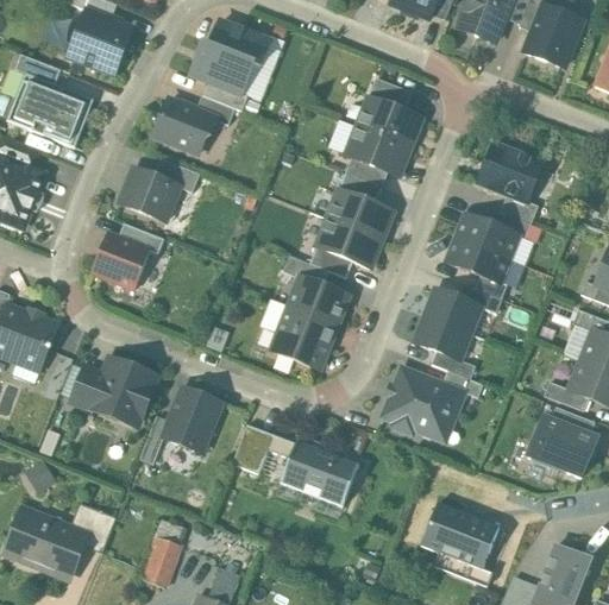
[(117,4),(107,0),(73,0),(71,4),(87,10),(111,19),(117,4)]
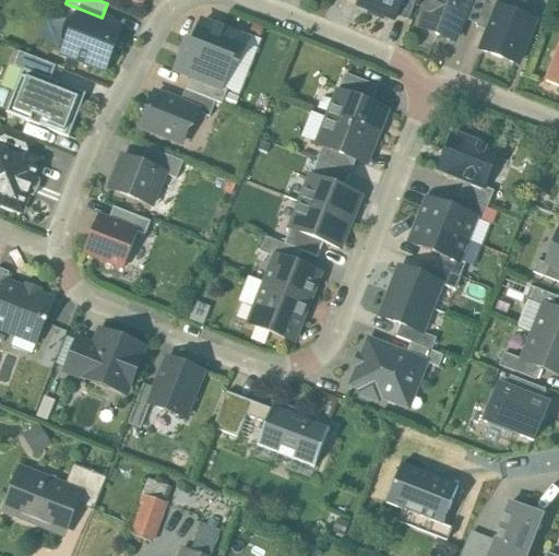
[(359,0),(358,3),(369,8),(369,10),(384,15),(385,13),(394,18),(396,13),(401,0),(359,0)]
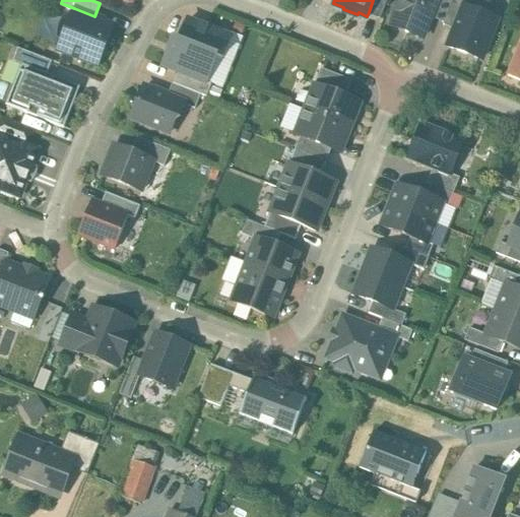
[(373,0),(369,12),(380,17),(386,0),(373,0)]
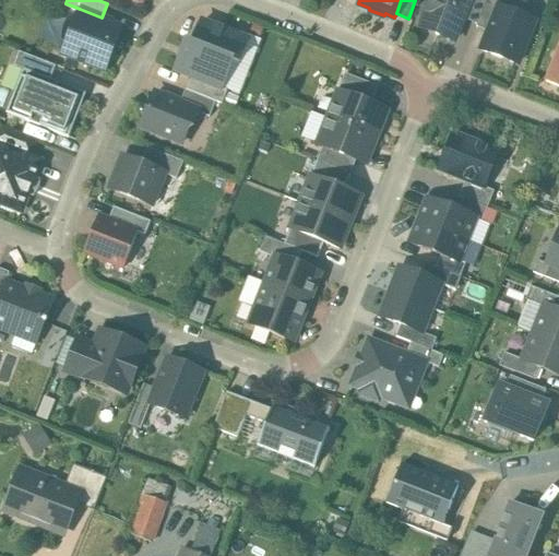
[(429,0),(427,8),(420,24),(437,30),(436,32),(453,39),(463,16),(468,0),(429,0)]
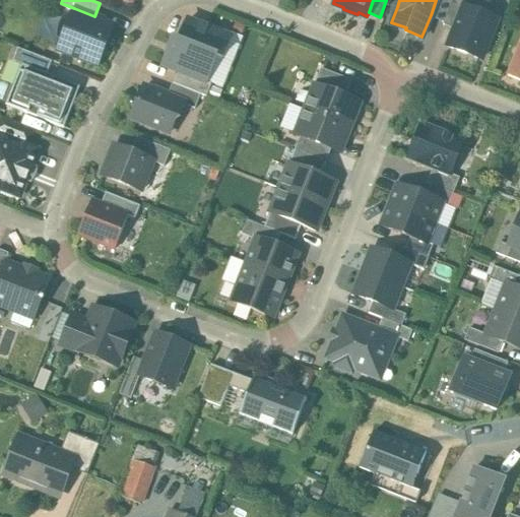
[(436,0),(431,15),(444,20),(451,0),(436,0)]
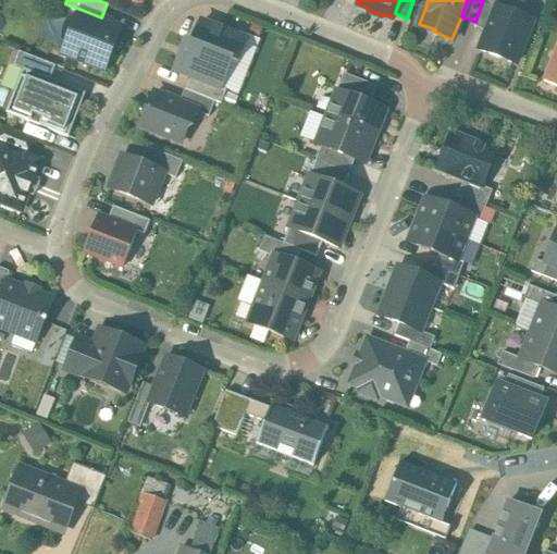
[(483,0),(475,22),(474,24),(487,28),(497,4),(499,0),(483,0)]
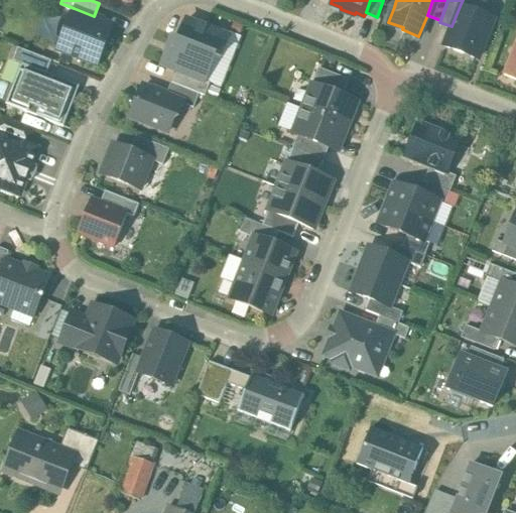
[(461,4),(452,26),(444,43),(478,56),(493,17),(461,4)]
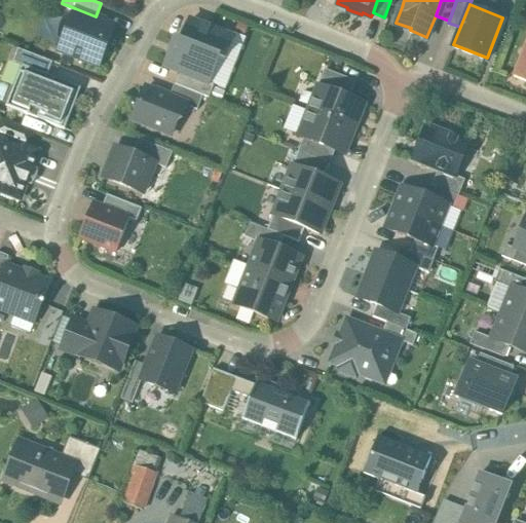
[(96,16),(75,8),(59,48),(99,64),(114,24),(96,16)]
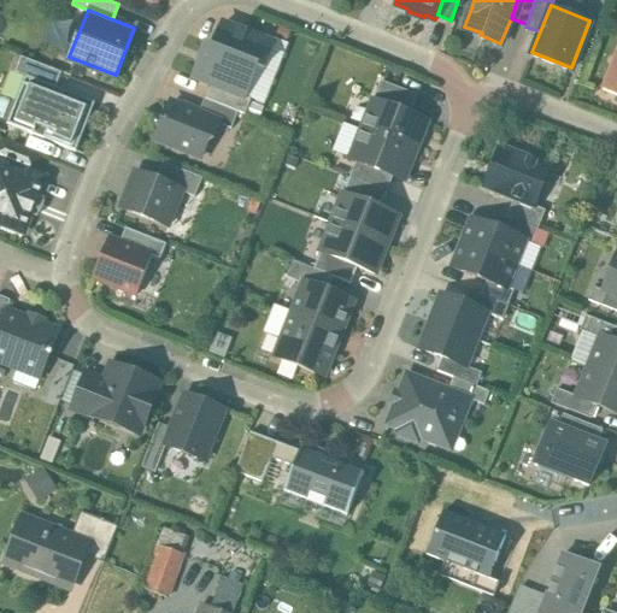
[(274,41),(223,21),(213,47),(257,64),(263,66),(274,41)]
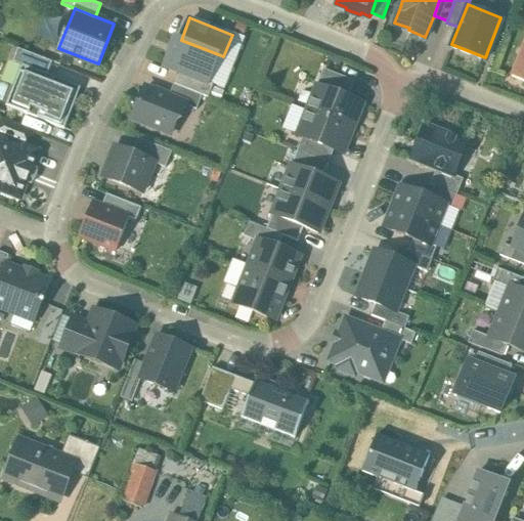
[(181,40),(175,38),(165,64),(180,71),(207,81),(208,80),(218,54),(181,40)]
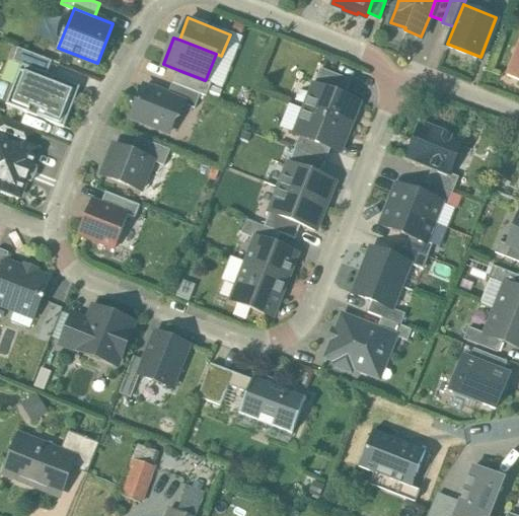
[(518,43),(507,74),(518,78),(518,43)]
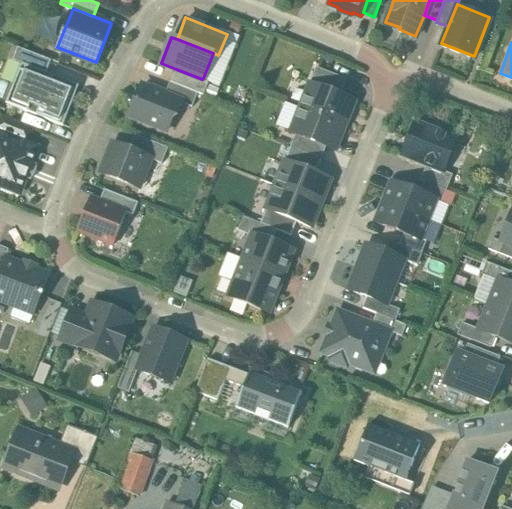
[(51,58),(18,45),(12,58),(22,62),(22,61),(46,71),(51,58)]
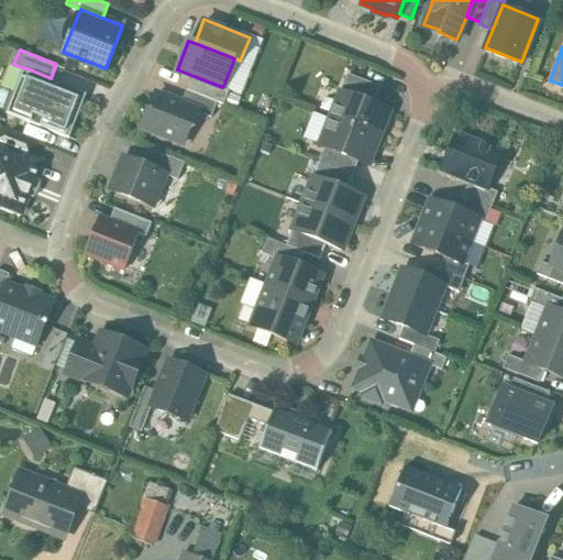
[(51,78),(24,67),(24,68),(7,111),(69,136),(79,112),(74,110),(81,90),(51,78)]
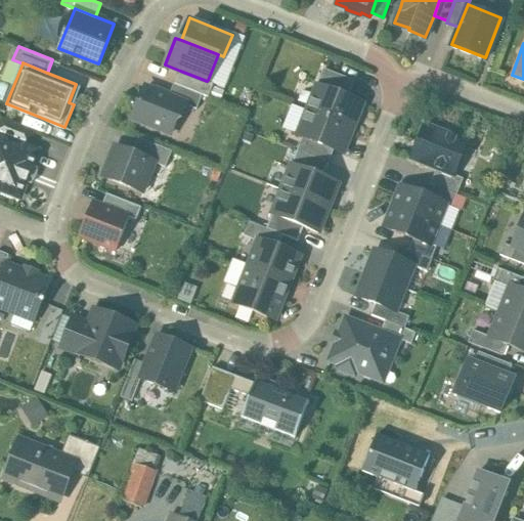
[(318,82),(315,81),(305,106),(356,126),(366,101),(348,94),(354,79),(323,67),(318,82)]
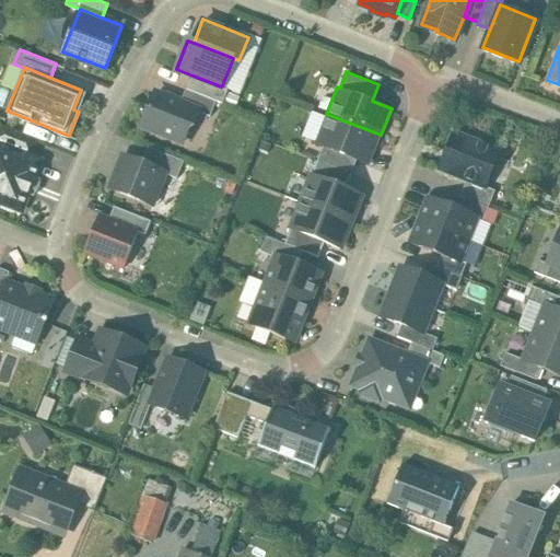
[(221,86),(193,76),(187,89),(217,100),(222,102),(228,89),(222,85),(221,86)]
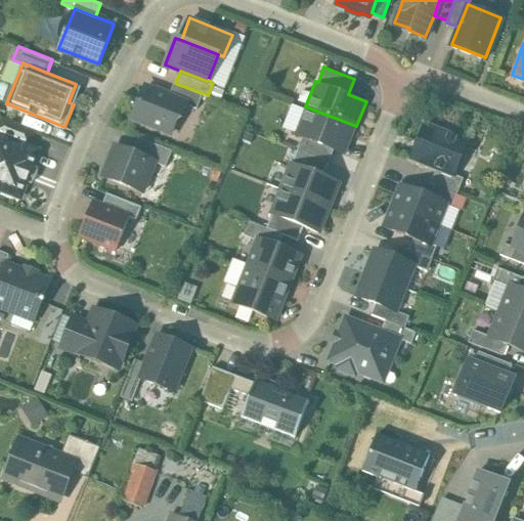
[(175,83),(174,82),(169,95),(186,102),(185,103),(197,107),(203,93),(175,83)]
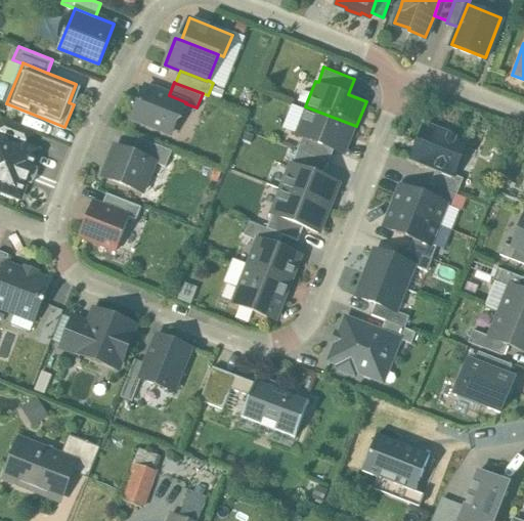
[(169,95),(144,86),(133,116),(171,131),(177,118),(181,116),(185,103),(186,102),(169,95)]
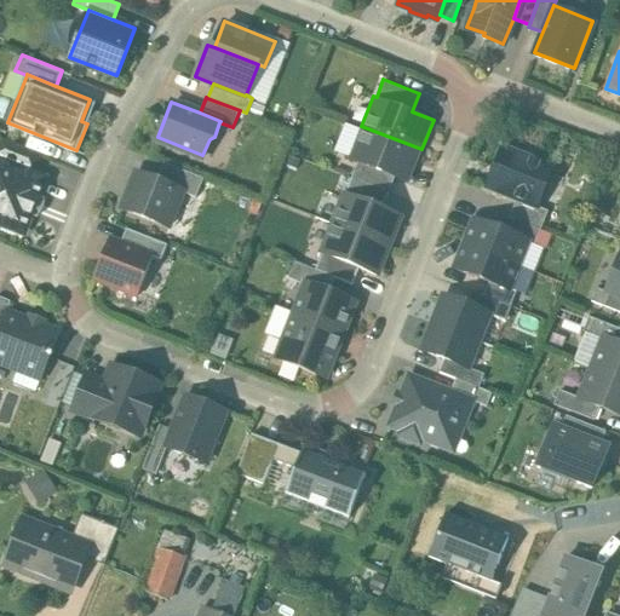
[(409,180),(422,149),(361,126),(349,156),(359,160),(351,176),(389,190),(395,174),(409,180)]
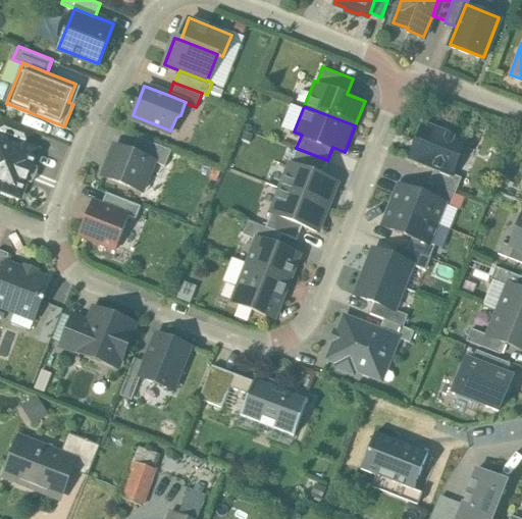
[(35,128),(1,114),(0,116),(0,134),(29,145),(35,128)]
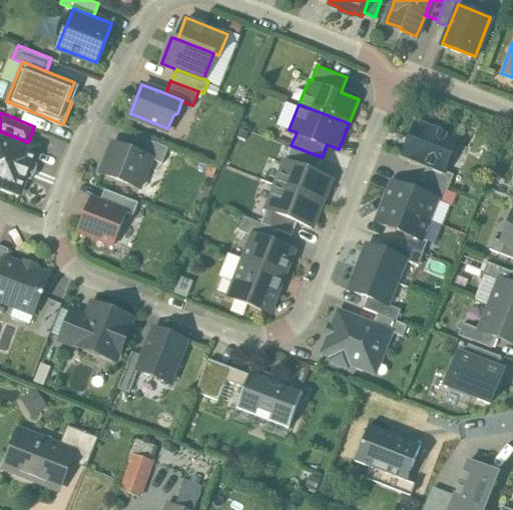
[(457,136),(416,120),(403,153),(427,163),(444,170),(444,169),(457,136)]
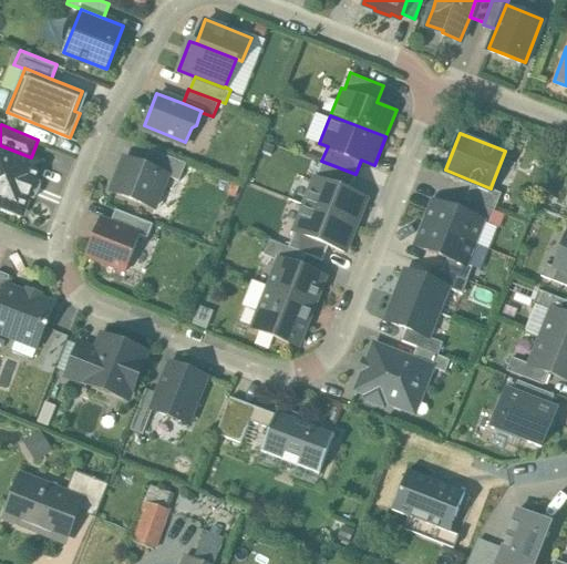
[(0,145),(0,203),(21,212),(41,162),(31,157),(0,145)]
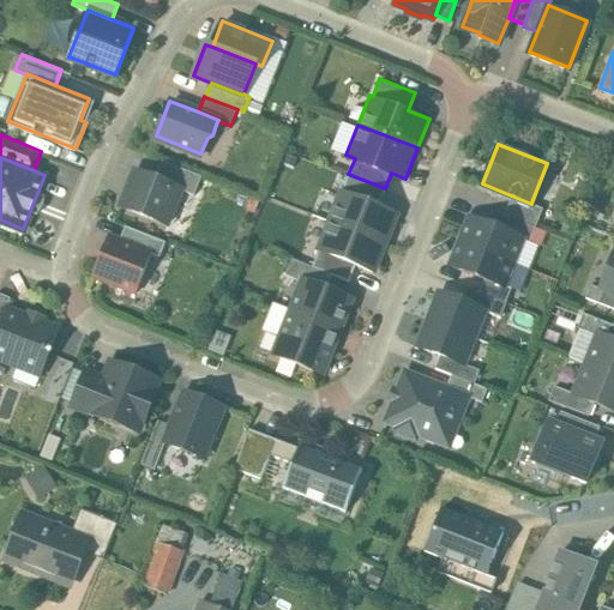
[(202,175),(162,159),(155,177),(181,188),(194,194),(202,175)]
